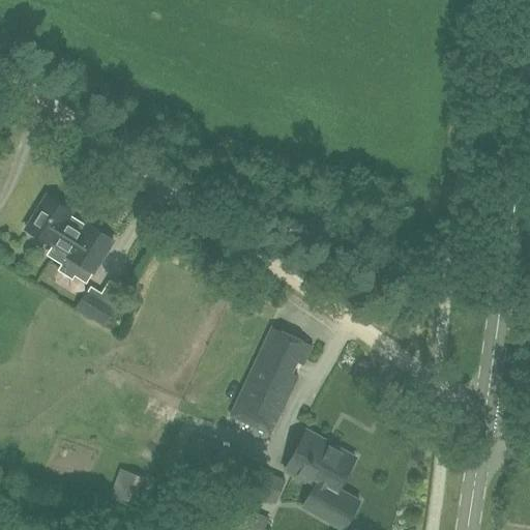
[(60,263),(83,227),(67,217),(71,211),(46,196),(25,229),(51,244),(52,243),(57,247),(51,257),(60,263)]
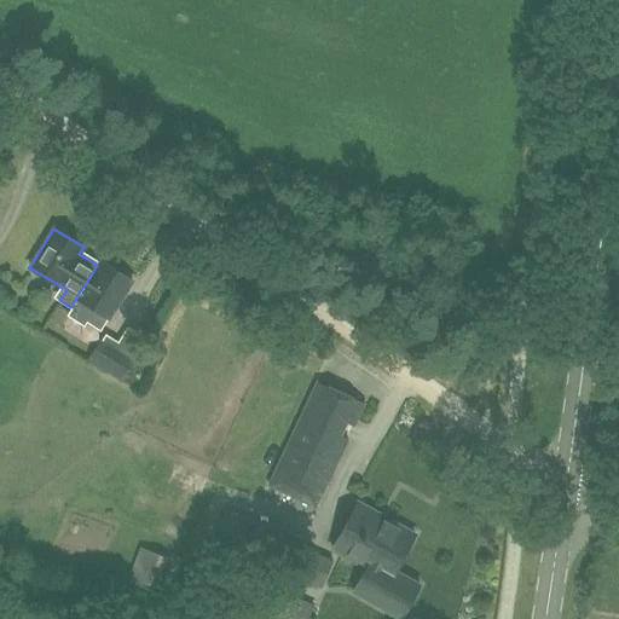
[(102,262),(100,262),(98,266),(97,265),(70,307),(73,308),(68,316),(84,325),(93,308),(109,318),(132,282),(102,262)]
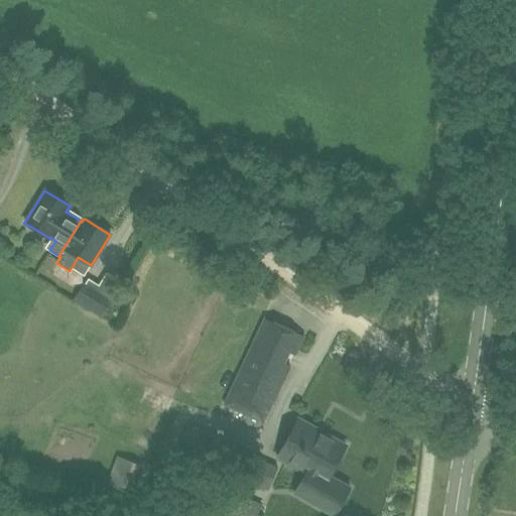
[(101,317),(113,298),(85,282),(74,301),(101,317)]
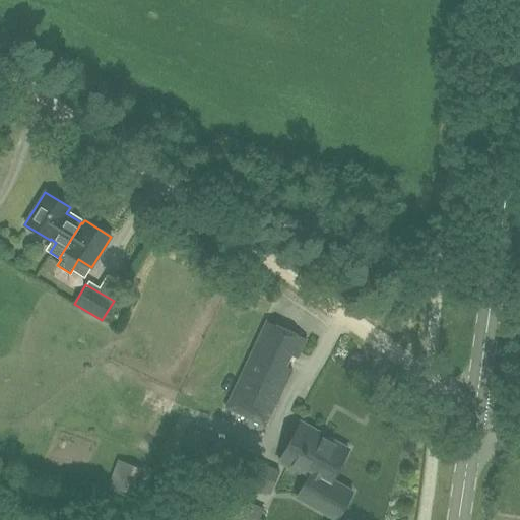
[(225,408),(264,427),(305,339),(266,321),(225,408)]
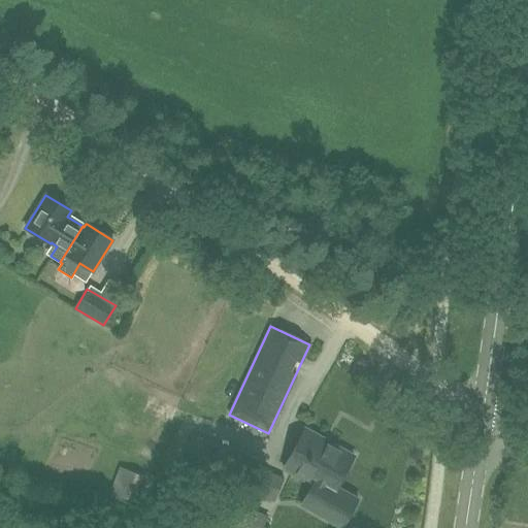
[(319,474),(338,485),(355,454),(305,428),(285,467),(314,483),(319,474)]
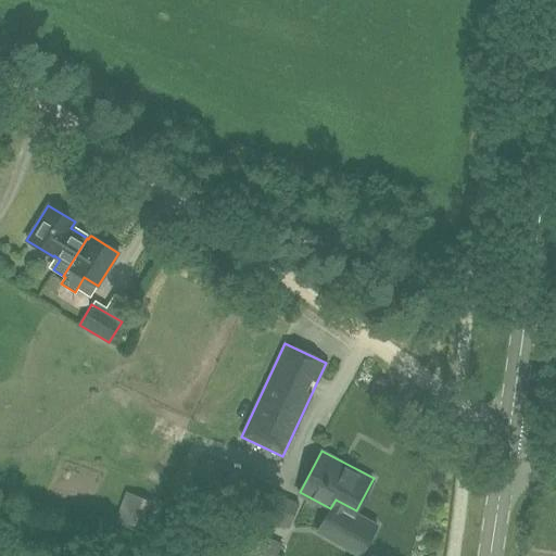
[(288,530),(299,505),(299,504),(243,480),(245,475),(204,457),(190,488),(288,530)]
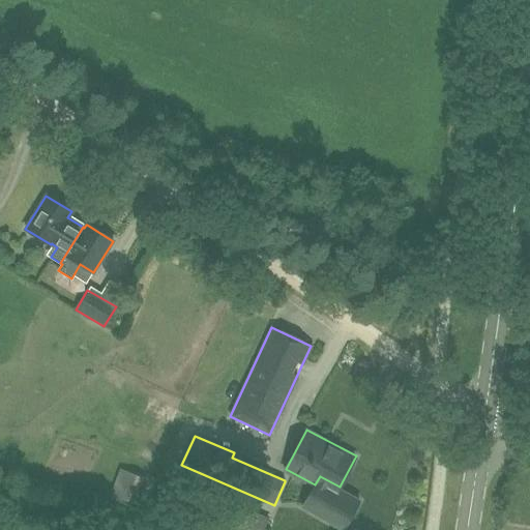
[(134,505),(144,476),(126,470),(116,499),(134,505)]
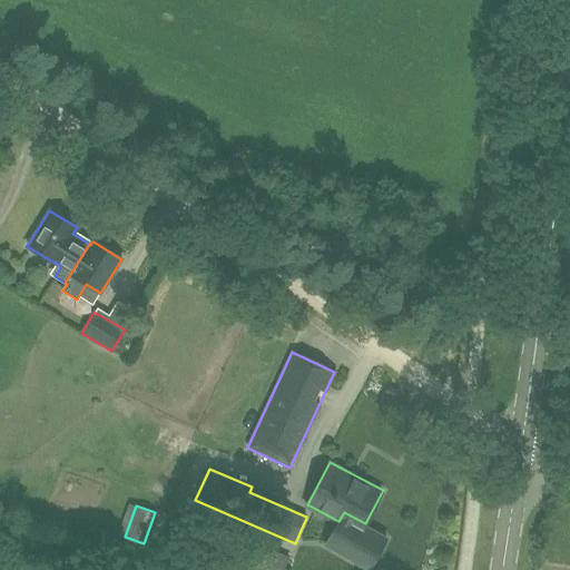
[(389,537),(365,523),(344,512),(338,521),(327,543),(372,568),(389,537)]
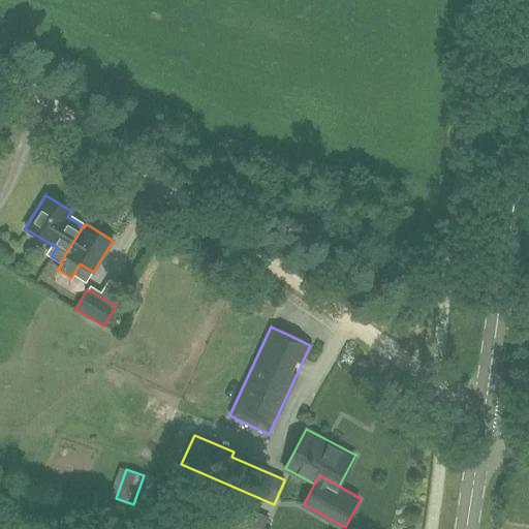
[(228,528),(262,528),(268,518),(245,507),(249,500),(239,496),(236,503),(224,499),(215,523),(228,528)]
